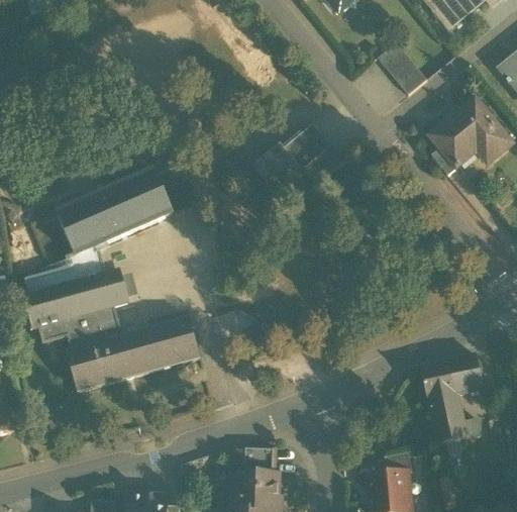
[(328,0),(336,9),(346,0),(328,0)]
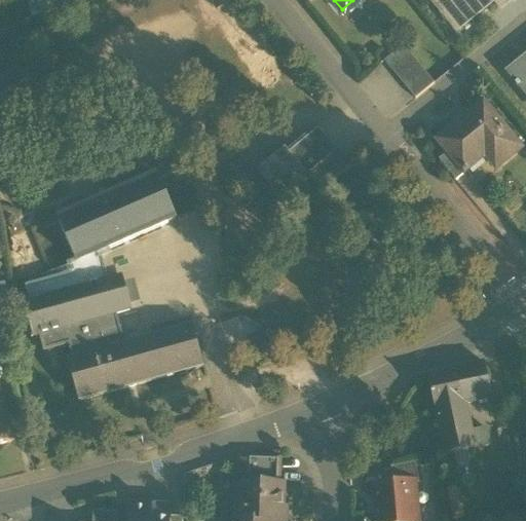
[(352,0),(342,9),(344,12),(359,0),(352,0)]
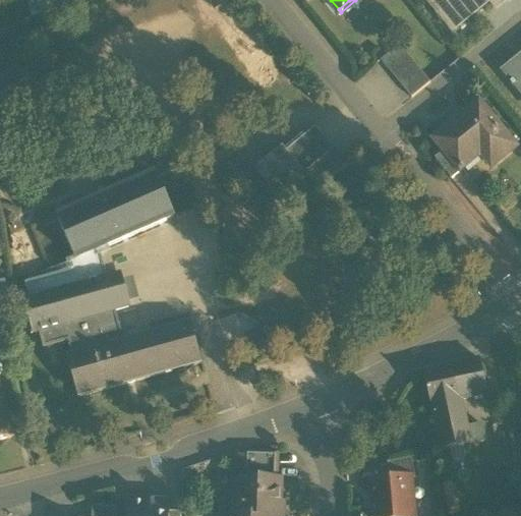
[(429,0),(452,27),(485,0),(429,0)]
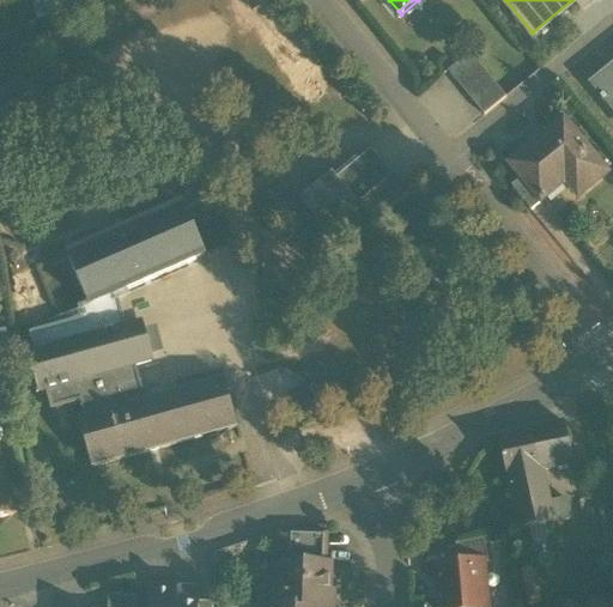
[(447,67),(456,78),(478,60),(469,48),(447,67)]
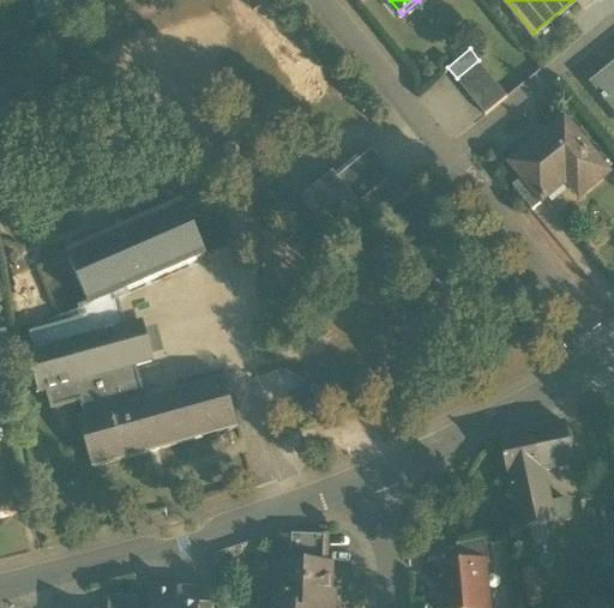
[(488,71),(479,60),(457,78),(465,89),(488,71)]
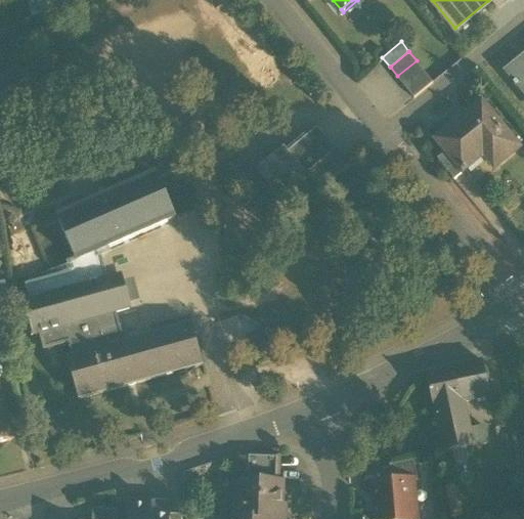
[(523,57),(507,72),(523,92),(523,57)]
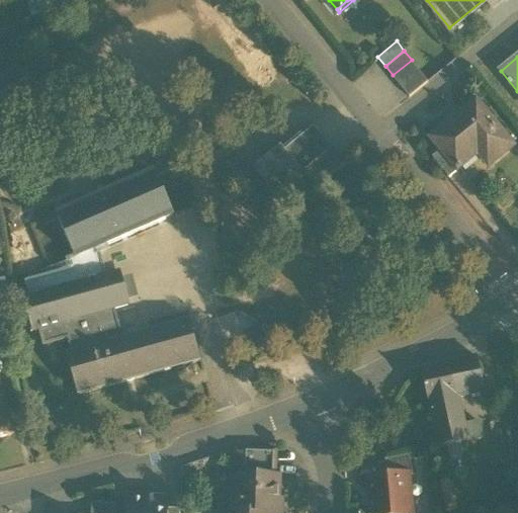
[(420,69),(412,60),(393,75),(401,84),(420,69)]
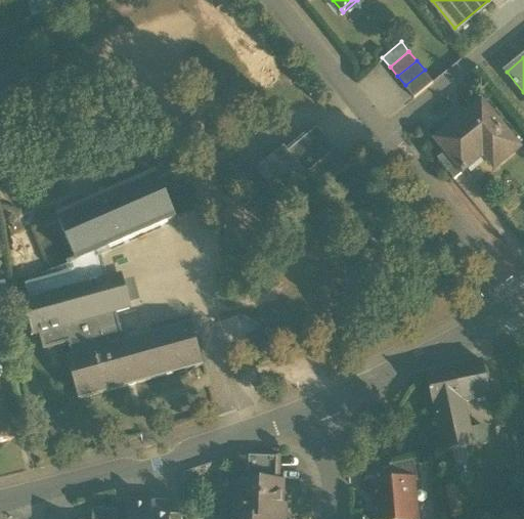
[(432,80),(425,70),(405,85),(413,95),(429,82),(432,80)]
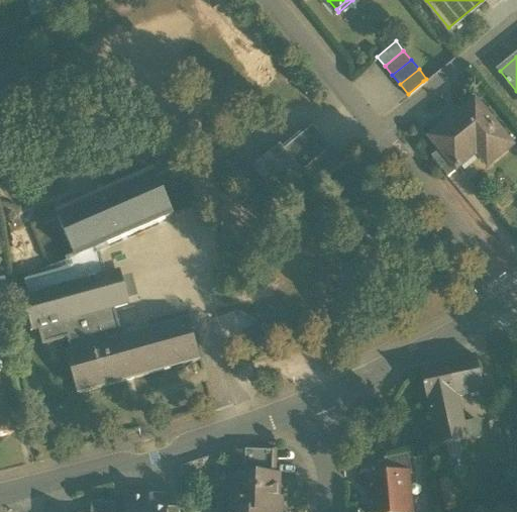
[(440,146),(457,168),(460,165),(455,159),(474,144),(479,150),(488,162),(511,142),(475,99),(431,134),(440,146)]
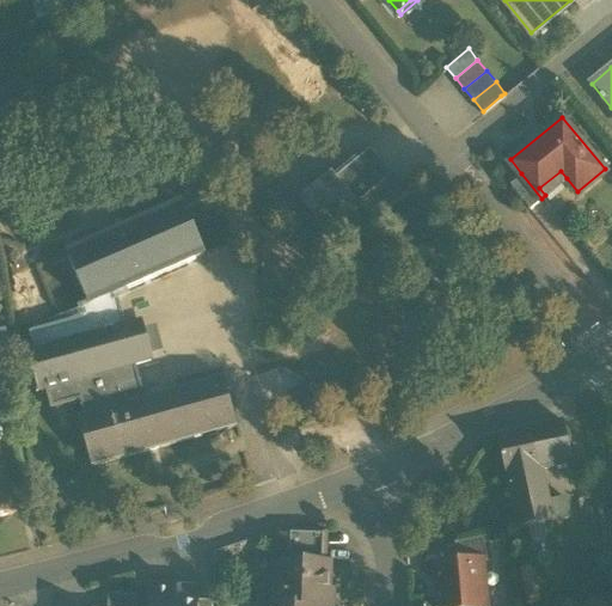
[(355,199),(373,220),(409,191),(393,172),(392,173),(369,146),(336,173),(356,197),(355,199)]
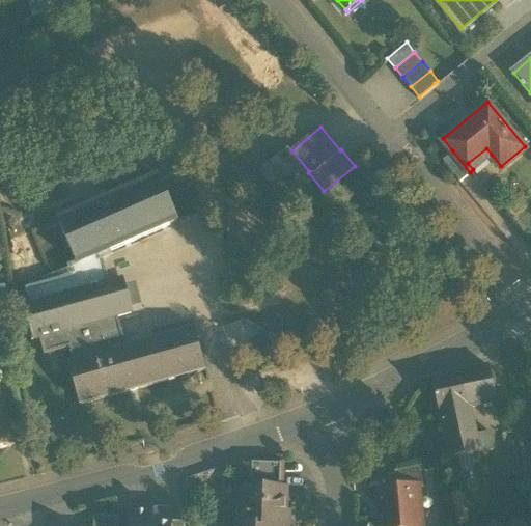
[(259,169),(261,172),(246,186),(264,209),(280,195),(308,172),(309,171),(291,150),(287,146),(259,169)]
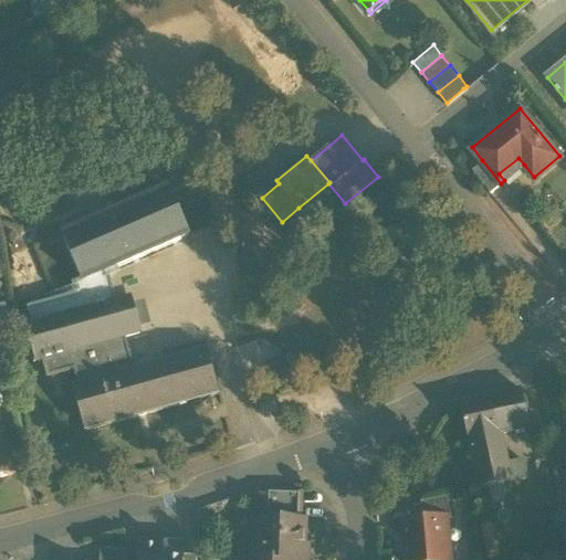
[(499,173),(504,180),(524,165),(519,158),(499,173)]
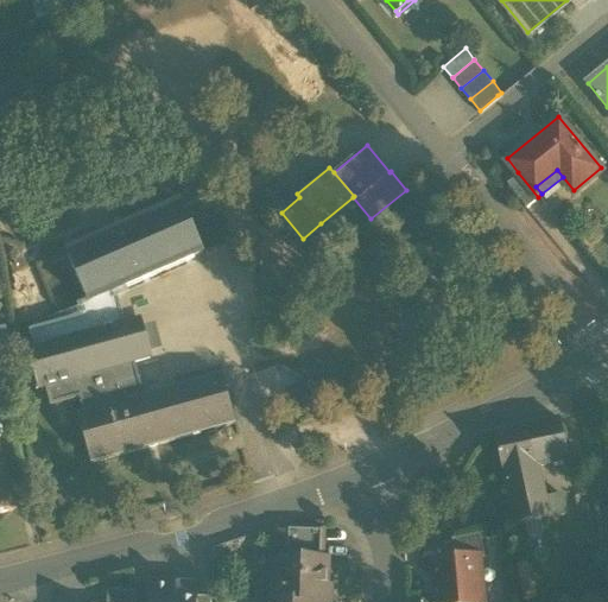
[(507,181),(527,206),(538,197),(518,172),(507,181)]
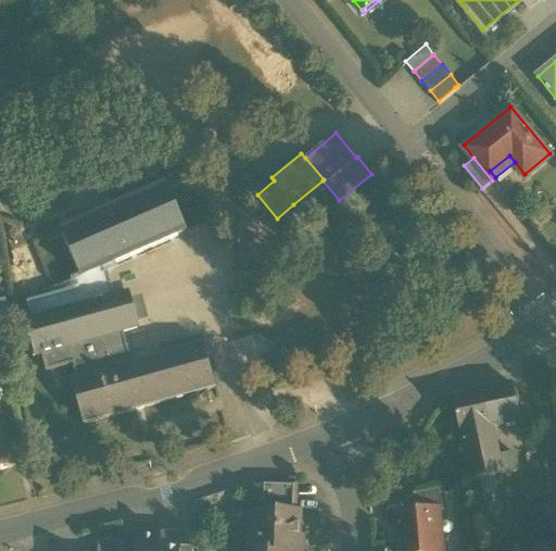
[(130,170),(123,174),(125,180),(131,178),(135,179),(130,170)]
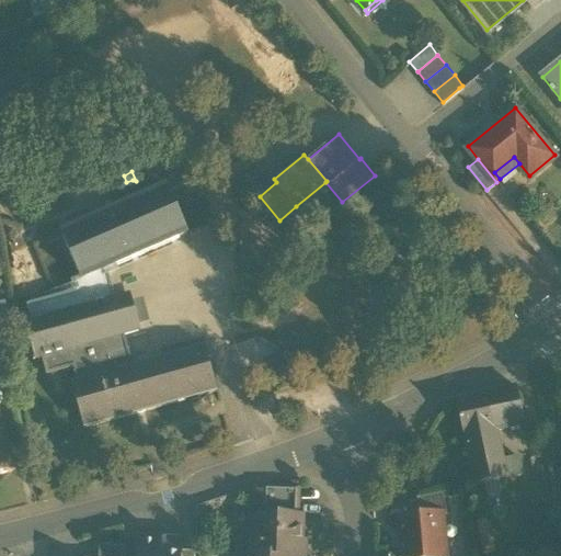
[(124,200),(125,203),(141,195),(136,181),(133,180),(126,182),(124,176),(112,181),(121,202),(124,200)]
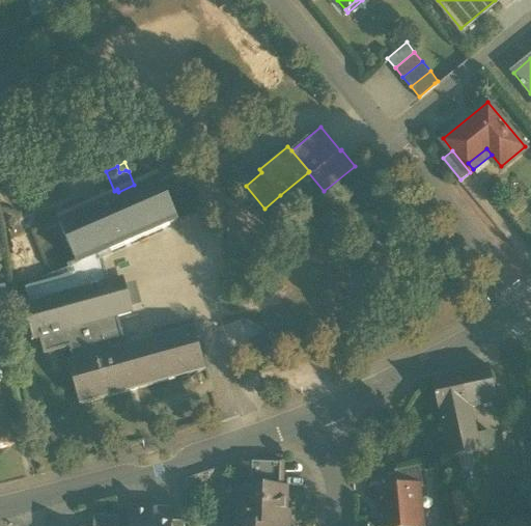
[(58,218),(77,259),(77,260),(101,250),(177,217),(159,174),(134,185),(118,192),(115,193),(58,218)]
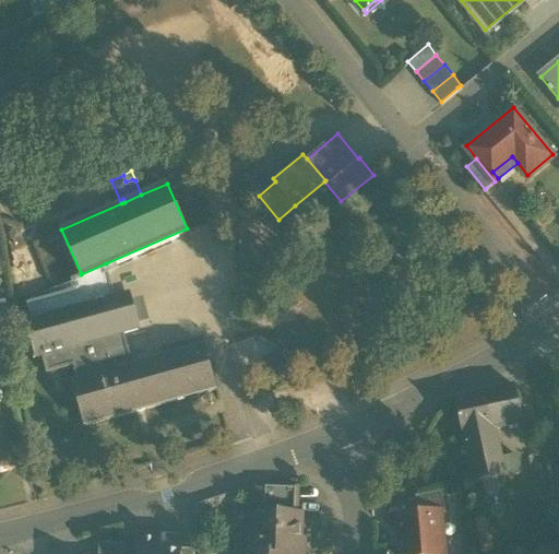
[(114,294),(106,263),(81,274),(81,273),(71,277),(74,287),(27,301),(32,316),(27,317),(37,355),(42,354),(46,370),(72,363),(76,377),(132,362),(125,332),(122,327),(137,322),(135,321),(129,297),(129,295),(116,299),(114,294)]
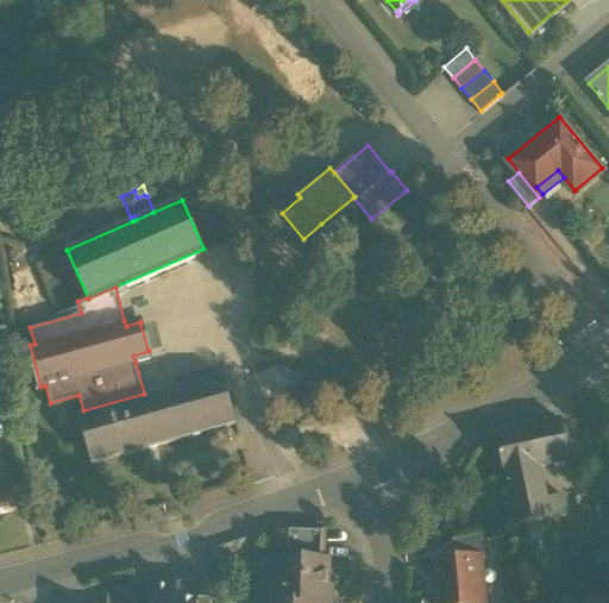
[(139,316),(124,320),(126,326),(140,321),(139,316)]
